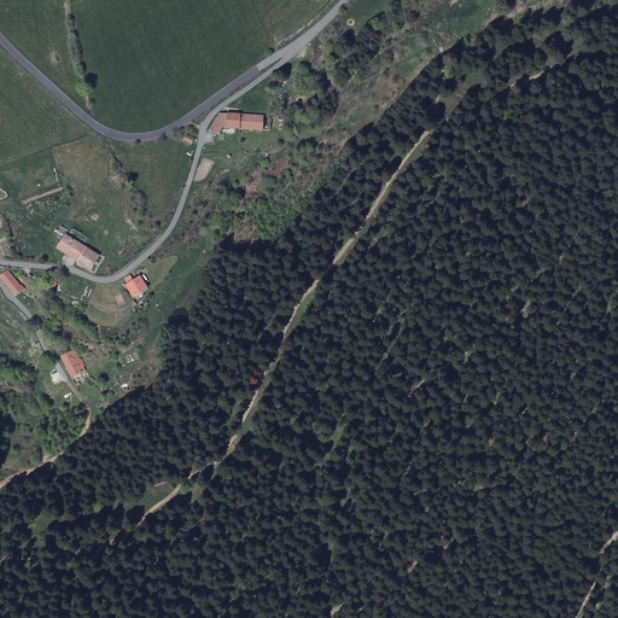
[(222,111),(209,132),(220,134),(223,127),(267,132),(267,127),(263,127),(263,117),(238,114),(239,110),(229,109),(229,112),(222,111)]
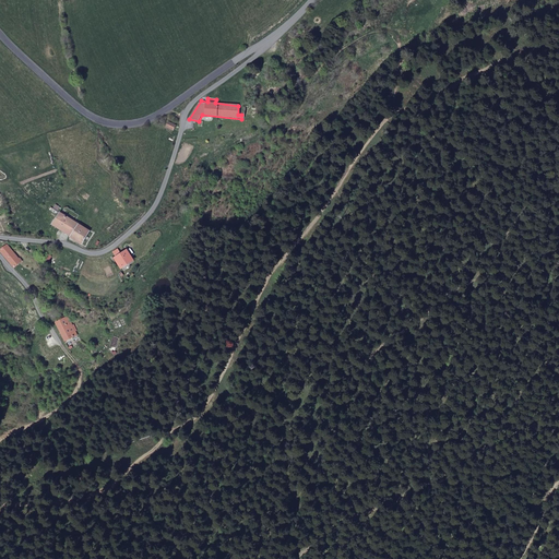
[(245,116),(256,118),(258,109),(247,107),(245,116)]
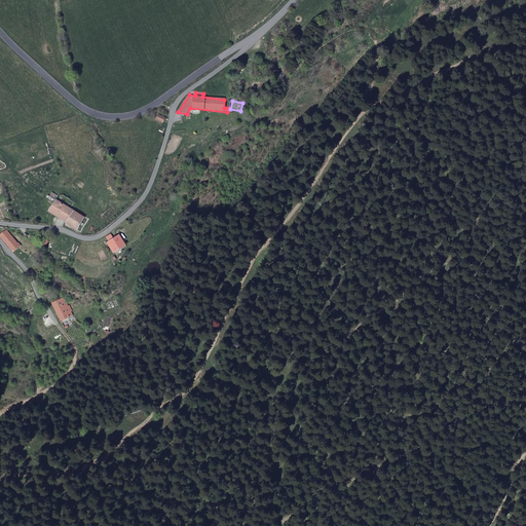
[(165,117),(158,114),(155,119),(162,122),(165,117)]
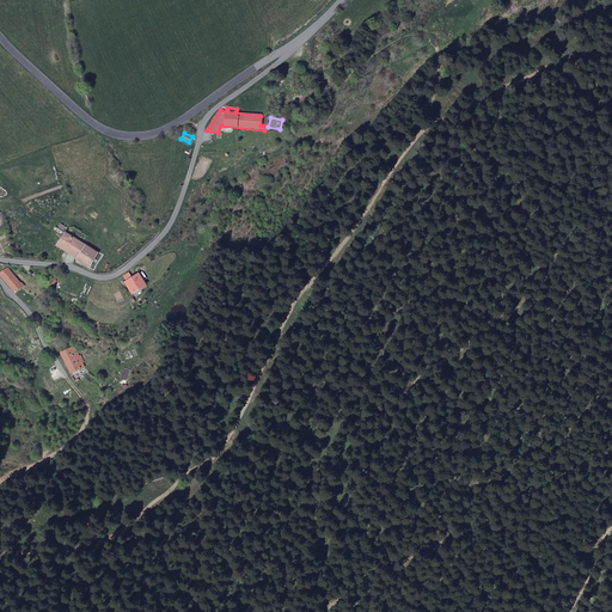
[(80,270),(89,275),(97,262),(67,243),(60,252),(81,267),(80,270)]
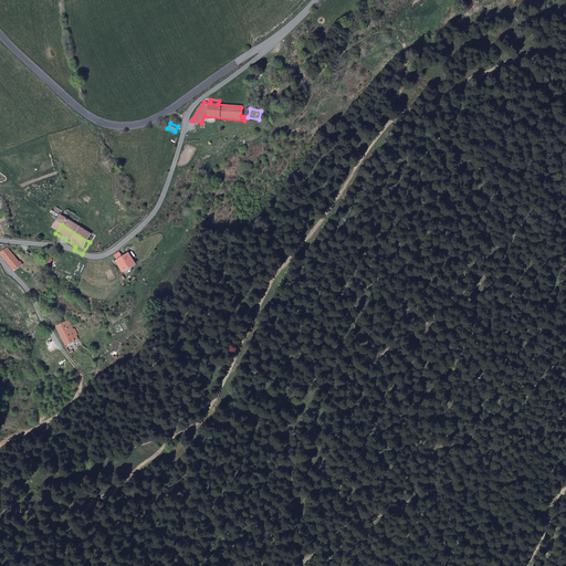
[(84,257),(92,244),(90,242),(82,254),(84,257)]
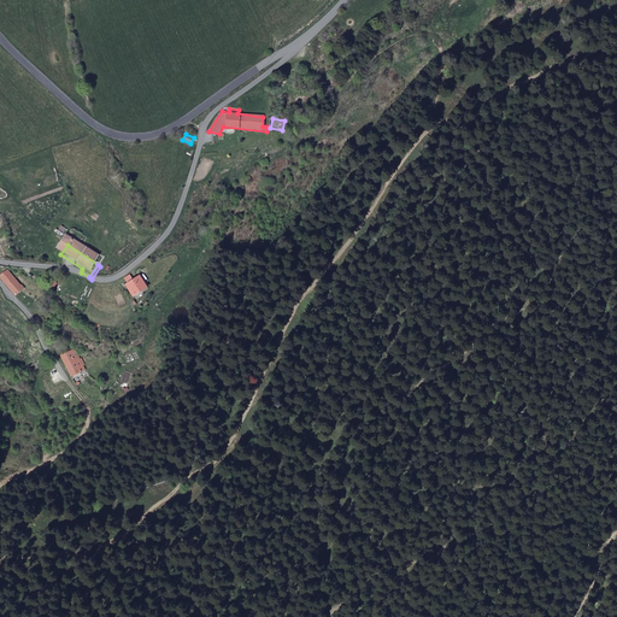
[(0,287),(16,306),(23,299),(7,281),(0,287)]
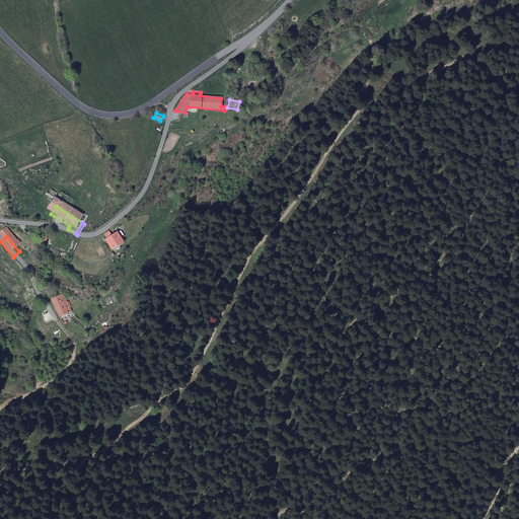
[(113,241),(108,244),(115,252),(123,245),(117,237),(113,241)]
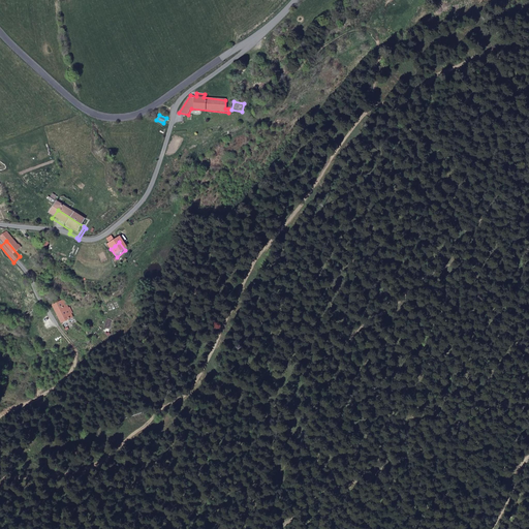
[(62,321),(69,317),(63,308),(60,302),(53,305),(62,321)]
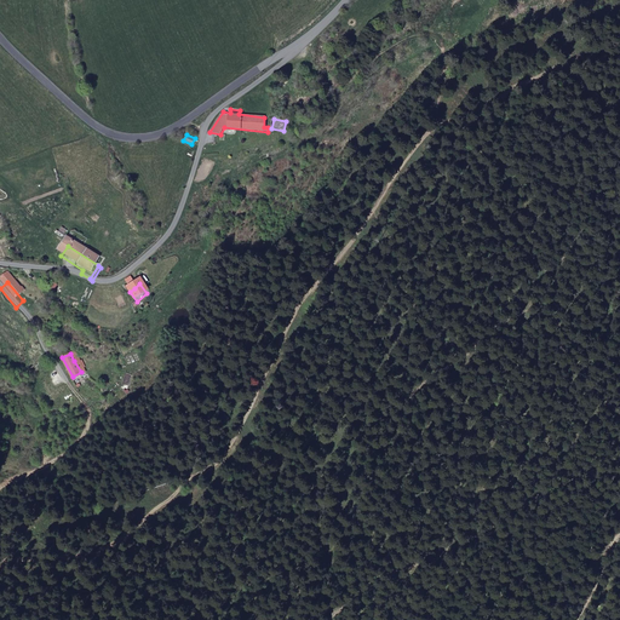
[(81,372),(82,374),(86,373),(79,359),(74,361),(81,372)]
